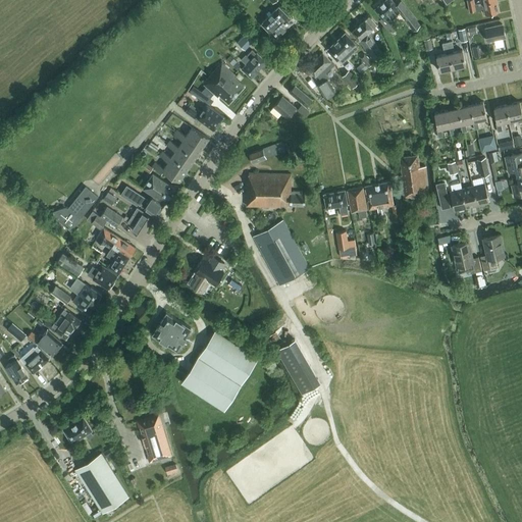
[(393,0),(383,0),(374,8),(381,16),(379,18),(389,31),(394,31),(396,29),(396,24),(390,18),(401,9),(393,0)]
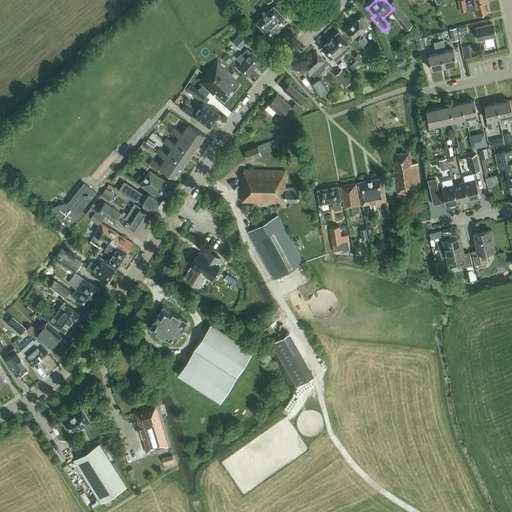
[(457,0),(450,2),(452,8),(460,6),(457,0)]
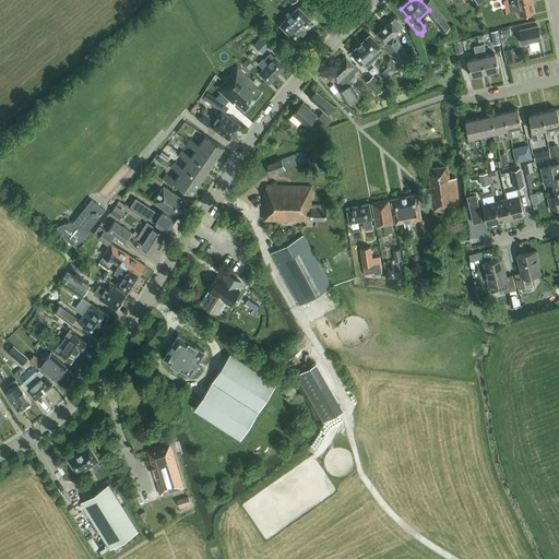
[(535,12),(532,0),(526,0),(516,2),(516,3),(508,4),(507,0),(500,0),(503,12),(510,11),(509,9),(518,8),(520,15),(535,12)]
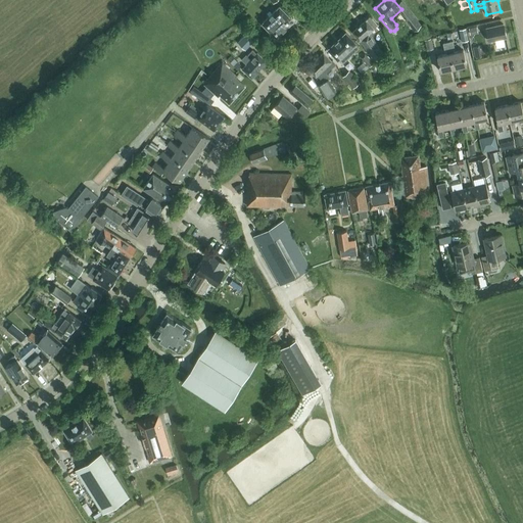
[(277,37),(293,20),(280,6),(263,22),(277,37)]
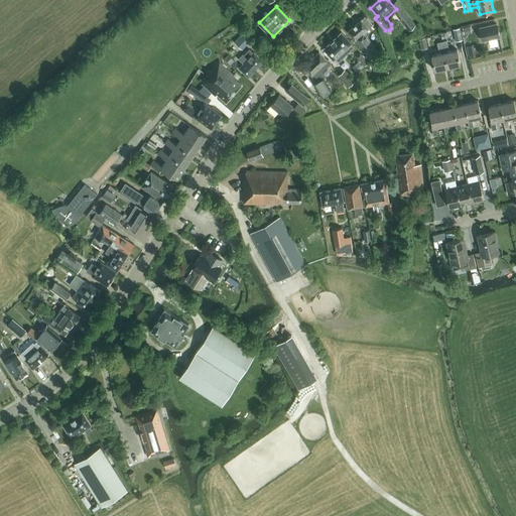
[(408,28),(414,23),(404,11),(398,15),(408,28)]
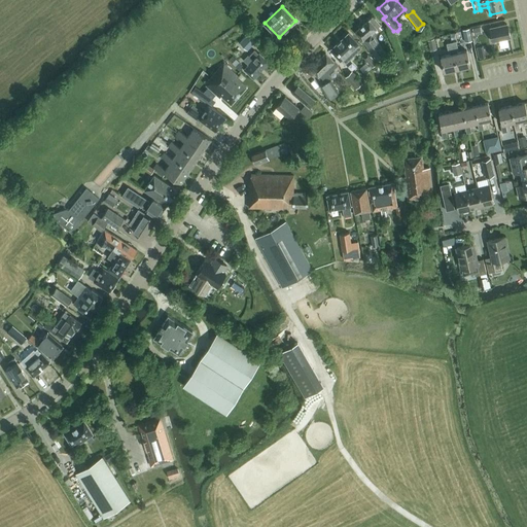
[(373,32),(374,35),(381,29),(379,27),(380,26),(373,16),(369,20),(355,31),(362,40),(363,40),(373,32)]
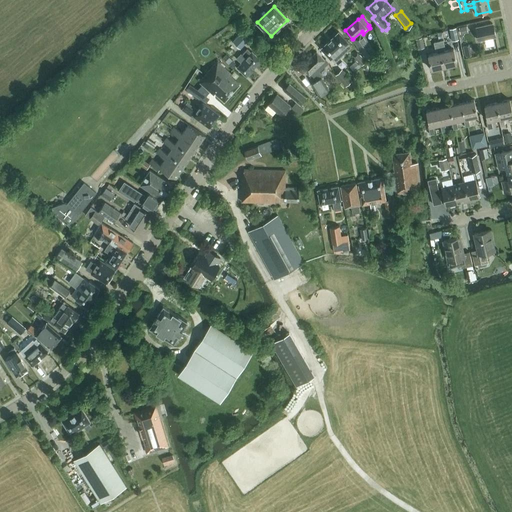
[(479,40),(496,37),(492,23),(476,27),(479,40)]
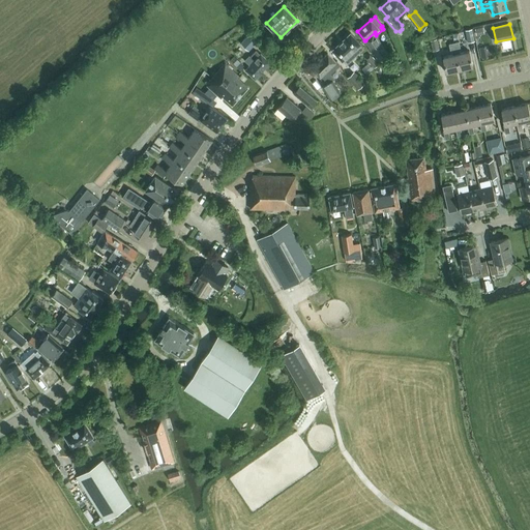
[(468,42),(474,40),(472,29),(466,30),(468,42)]
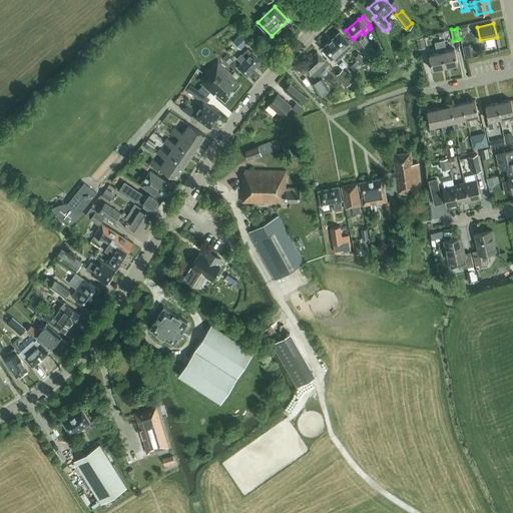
[(232,41),(240,49),(251,38),(243,30),(232,41)]
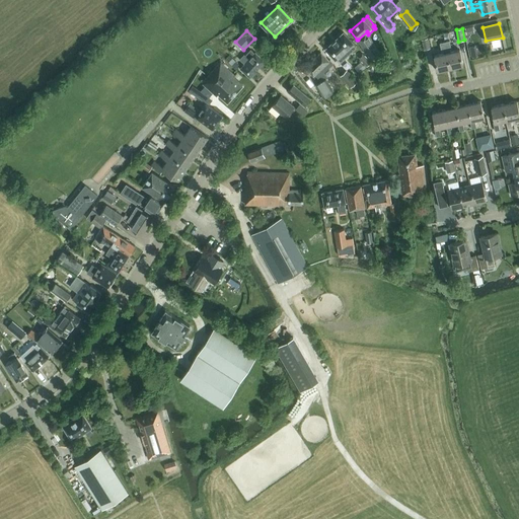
[(340,62),(356,47),(352,43),(353,43),(344,31),(325,49),(336,59),(336,58),(340,62)]
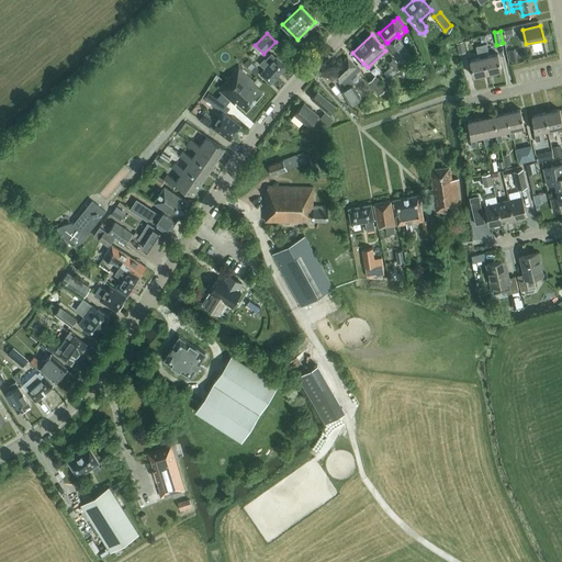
[(413,57),(398,37),(397,34),(388,43),(402,65),(413,57)]
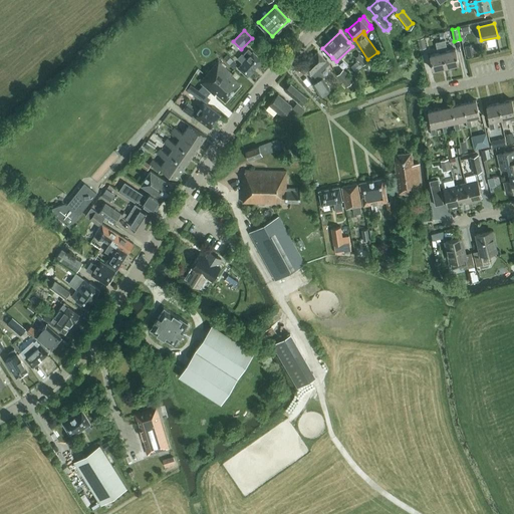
[(420,49),(426,47),(424,37),(418,39),(420,49)]
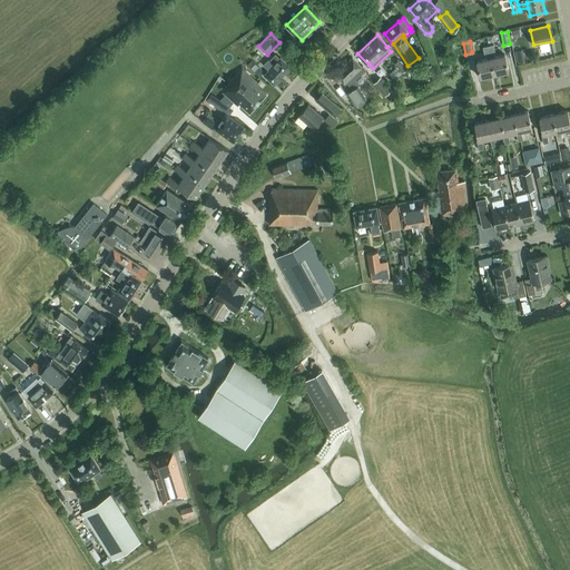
[(493,45),(488,46),(494,74),(509,70),(504,55),(494,57),(493,52),(495,52),(493,45)]
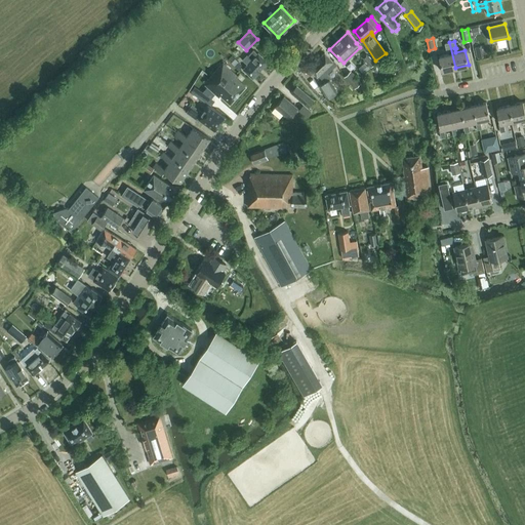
[(455,68),(449,42),(445,43),(446,50),(448,50),(448,53),(439,55),(443,71),(455,68)]
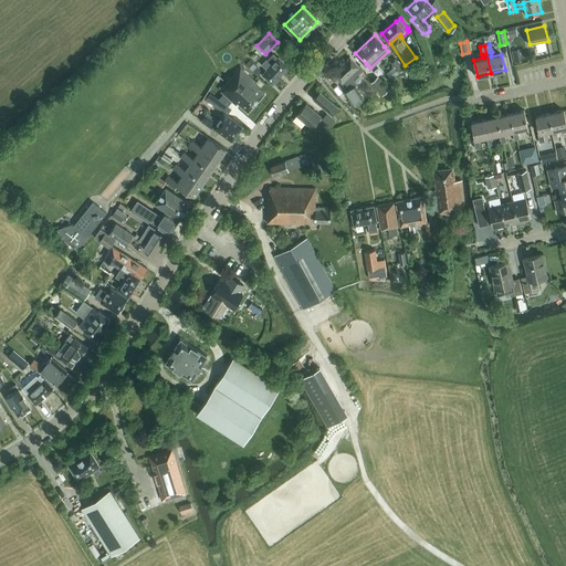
[(272,84),(289,66),(279,56),(278,58),(273,53),(265,62),(264,61),(262,64),(266,70),(262,74),(272,84)]
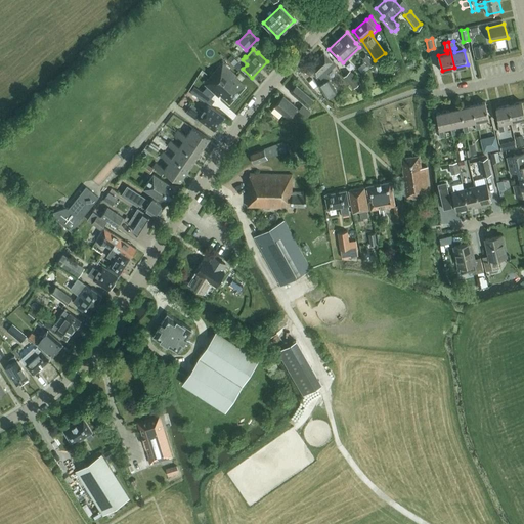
[(326,73),(337,63),(334,60),(333,61),(324,52),(308,68),(316,77),(318,76),(323,82),(319,85),(326,97),(337,91),(330,79),(331,78),(326,73)]
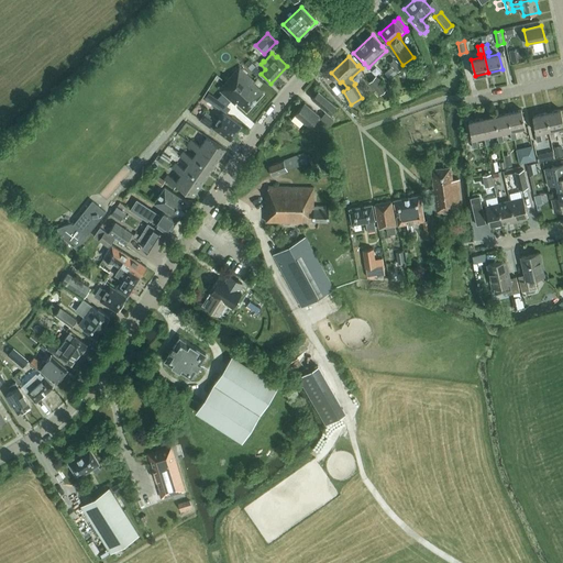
[(398,72),(403,67),(393,57),(389,62),(398,72)]
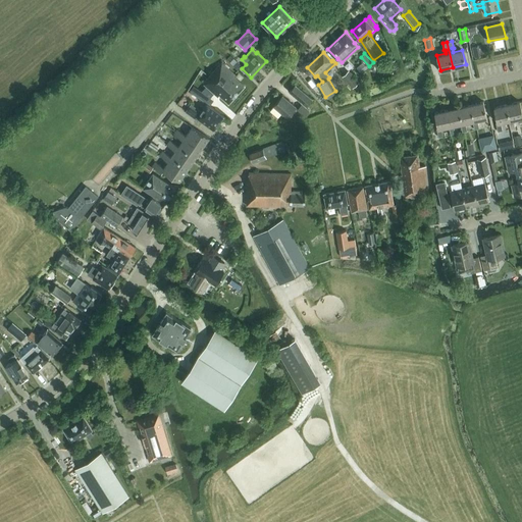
[(399,66),(396,59),(389,61),(393,68),(399,66)]
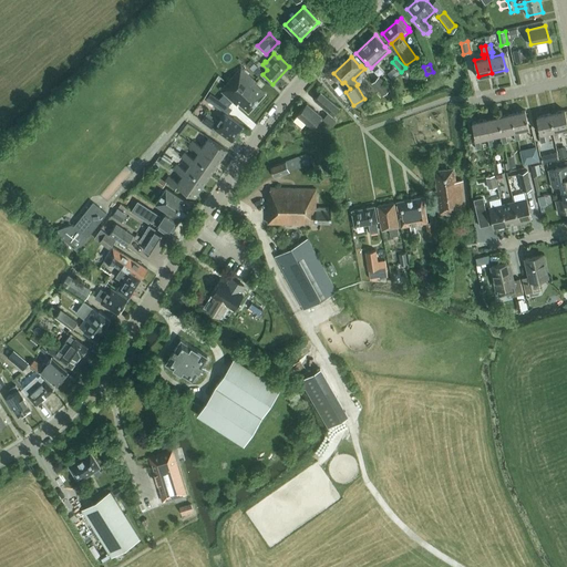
[(248,112),(266,93),(256,84),(257,82),(241,68),(222,91),(237,104),(238,103),(248,112)]
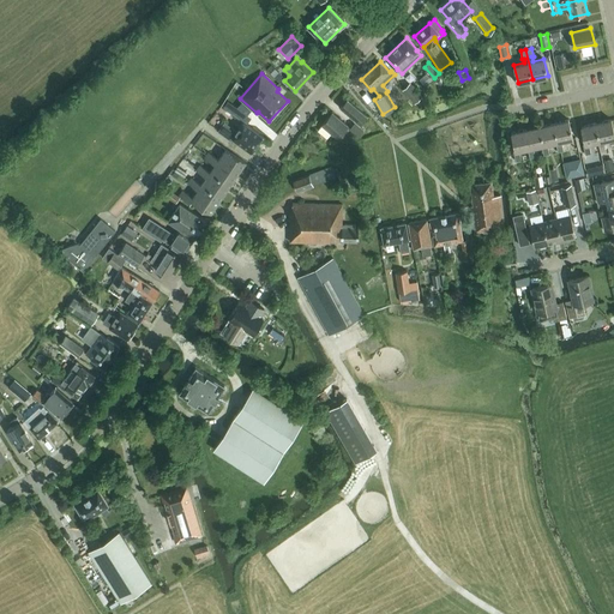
[(415,102),(422,96),(410,83),(403,89),(415,102)]
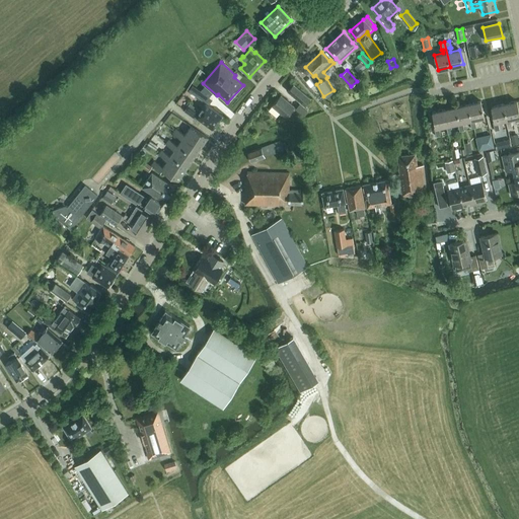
[(304,105),(310,98),(293,83),(288,90),(304,105)]
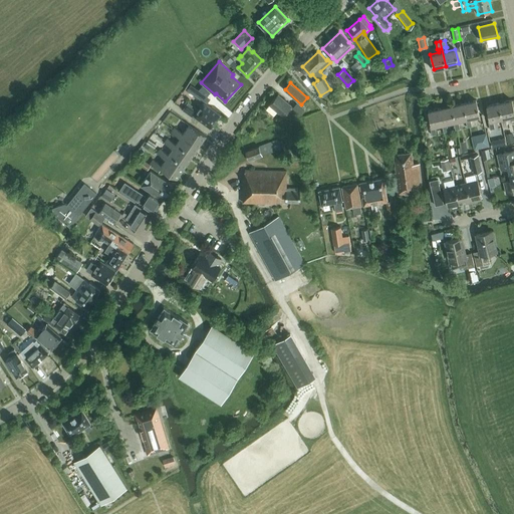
[(291,105),(278,94),(269,104),(266,108),(274,114),(277,111),(282,115),(291,105)]
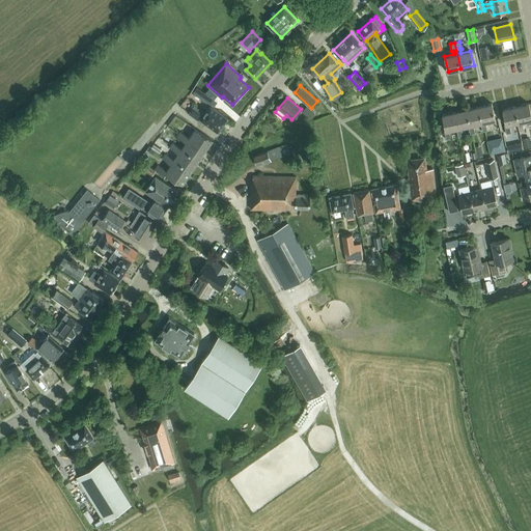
[(492,103),(479,106),(482,122),(480,122),(482,131),(487,130),(485,121),(495,119),(492,103)]
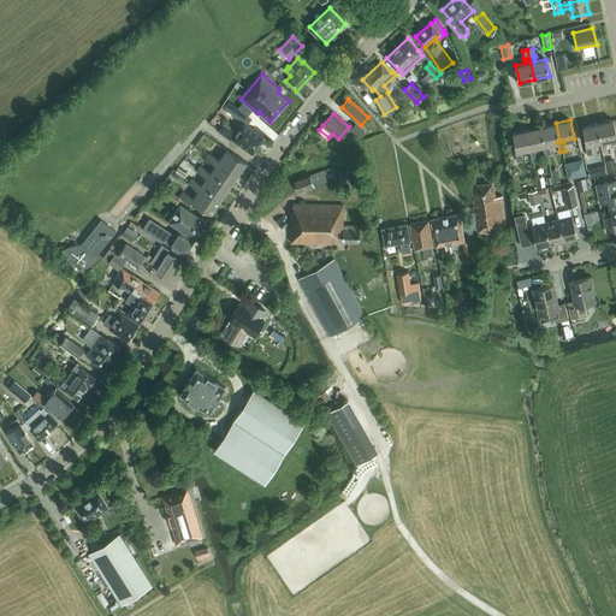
[(602,141),(600,142),(602,152),(608,150),(605,141),(615,137),(615,131),(614,119),(598,123),(602,141)]
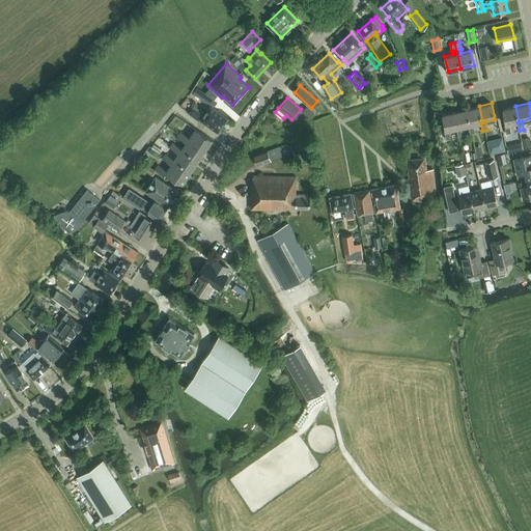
[(218,132),(228,117),(211,105),(204,113),(194,106),(189,113),(199,121),(201,119),(218,132)]
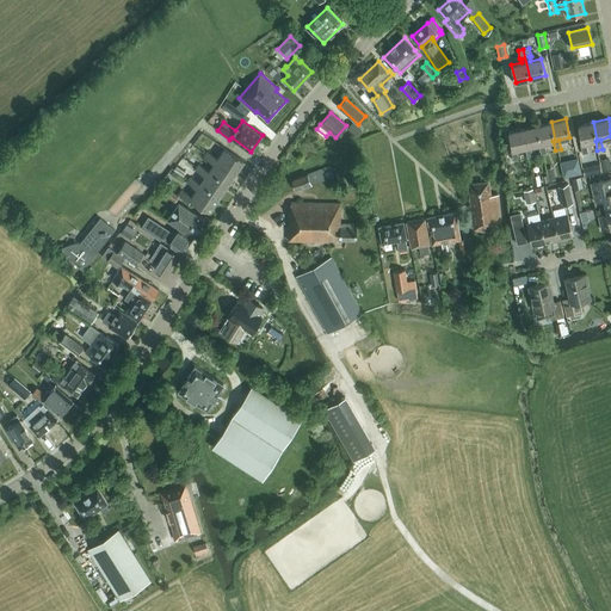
[(357,135),(362,129),(353,122),(347,128),(357,135)]
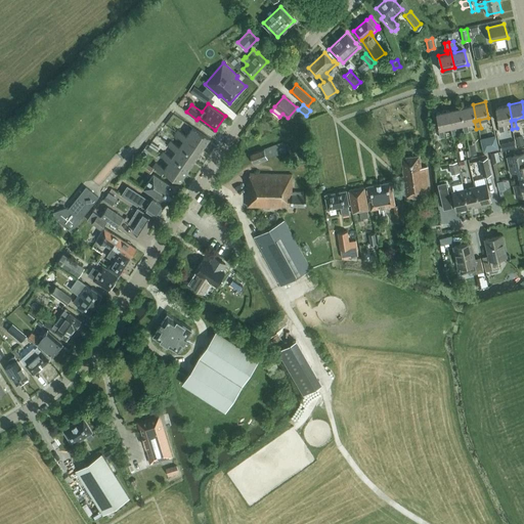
[(476,121),(473,104),(461,107),(464,124),(463,124),(465,132),(469,131),(467,123),(474,121),(476,121)]
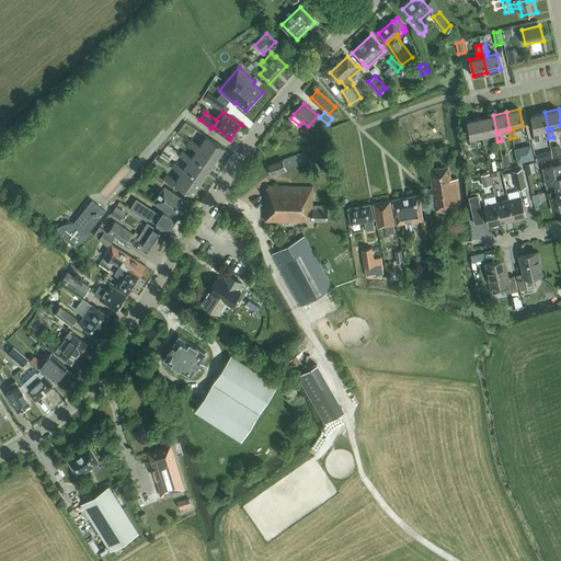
[(538,132),(547,129),(548,128),(545,112),(530,115),(535,132),(533,132),(535,141),(540,140),(538,132)]
